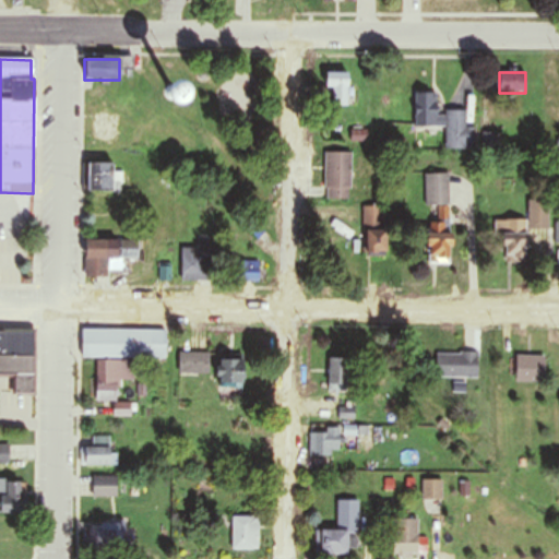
[(348,106),(347,74),(325,74),(325,106),(348,106)]
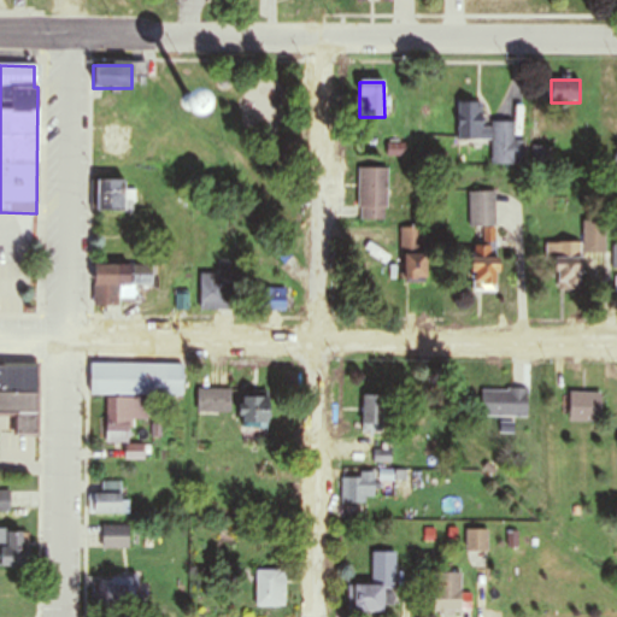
[(172,119),(191,119),(192,95),(172,94),(172,119)]
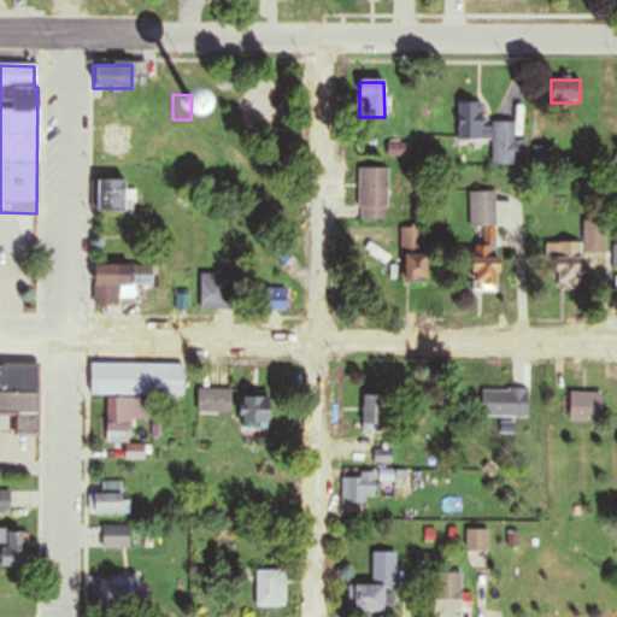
[(516,124),(482,124),(482,104),(458,104),(459,140),(492,140),(492,166),(517,165),(516,124)]
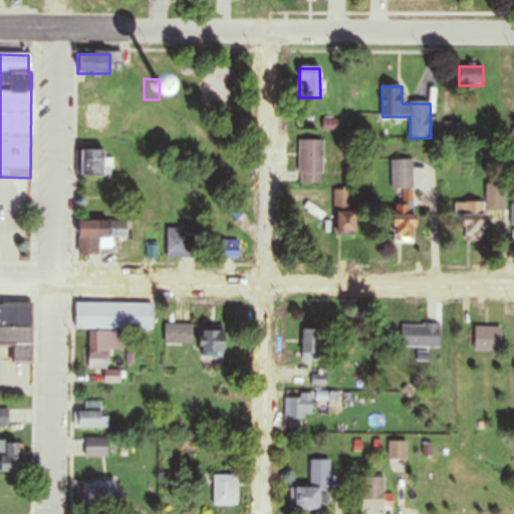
[(115,130),(112,102),(90,104),(93,132),(115,130)]
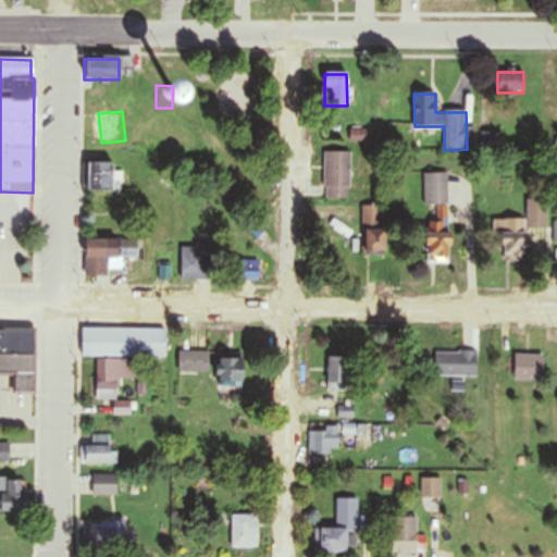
[(499,135),(490,135),(489,148),(498,149),(499,135)]
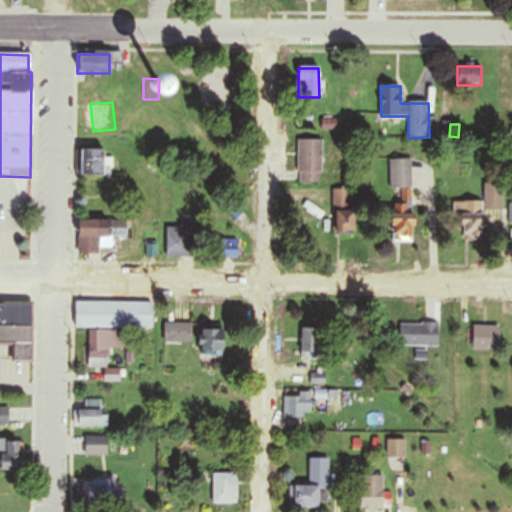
[(321,140),(297,140),(297,183),(321,183),(321,140)]
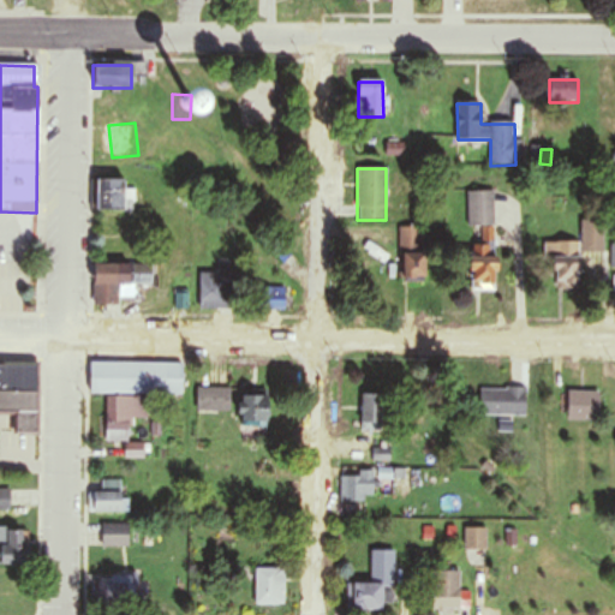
[(95,210),(124,210),(124,180),(95,180),(95,210)]
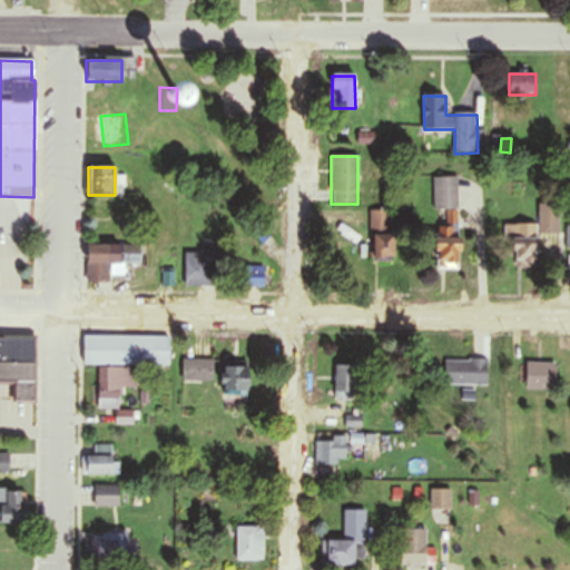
[(433,212),(444,212),(444,237),(433,237),(434,271),(460,269),(459,178),(433,178),(433,212)]
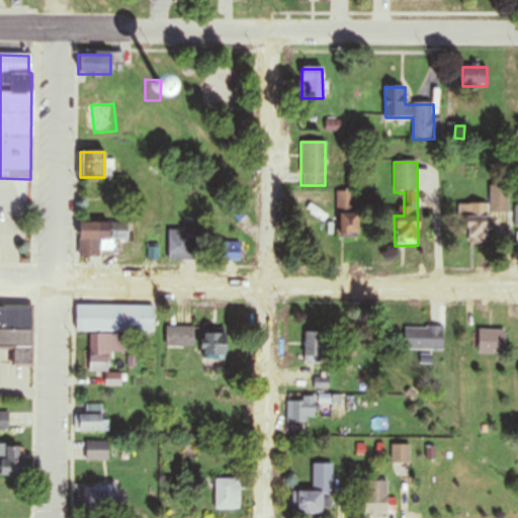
[(489,212),(508,213),(509,186),(490,185),(489,205),(461,205),(461,242),(488,242),(489,212)]
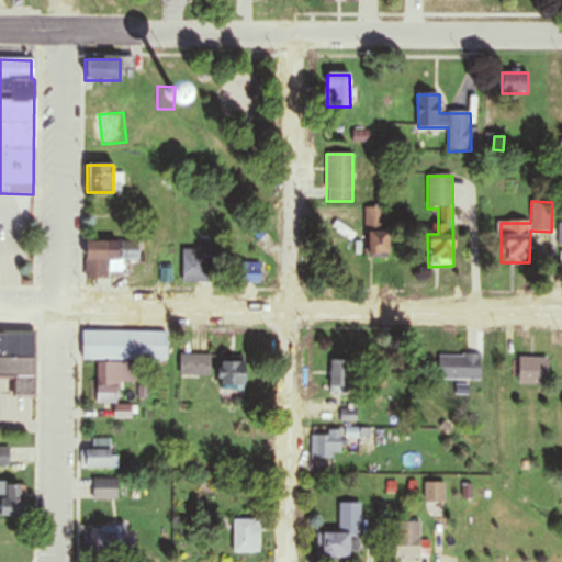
[(385,209),(366,209),(366,236),(385,236),(385,209)]
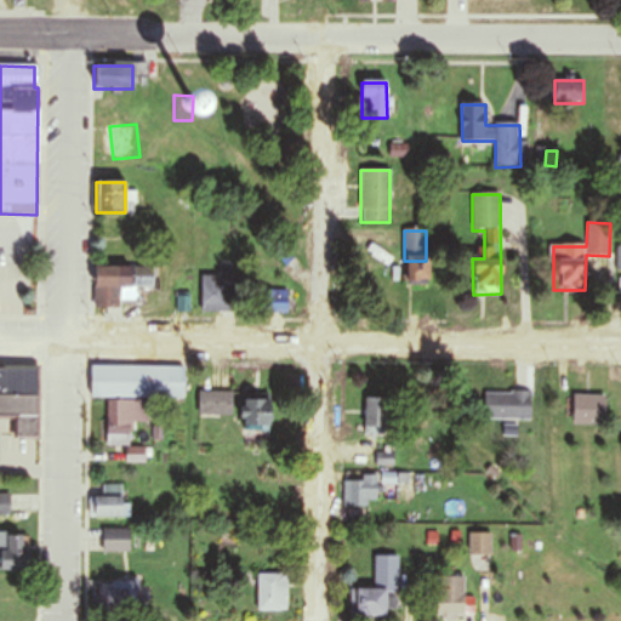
[(119,309),(119,302),(135,302),(135,290),(152,290),(152,268),(93,268),(93,309),(119,309)]
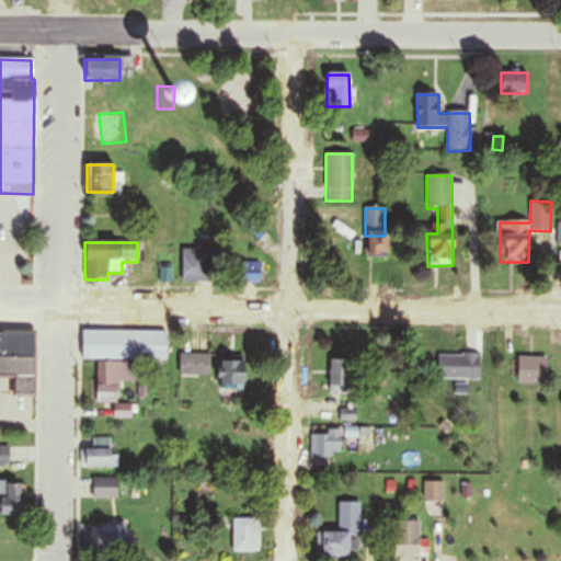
[(210,282),(210,248),(181,248),(181,282),(210,282)]
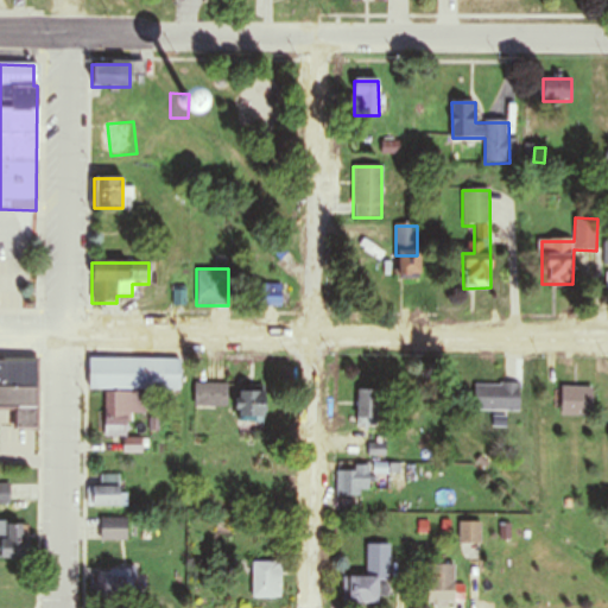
[(284,306),(284,285),(260,285),(260,306),(284,306)]
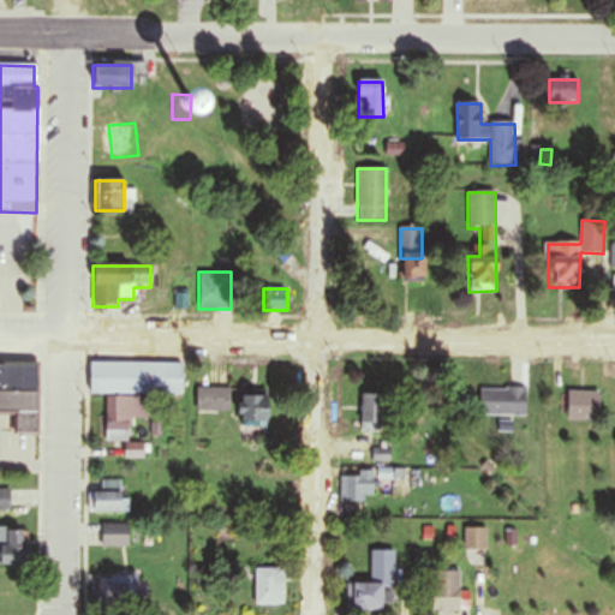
[(89,393),(181,393),(181,362),(89,362),(89,393)]
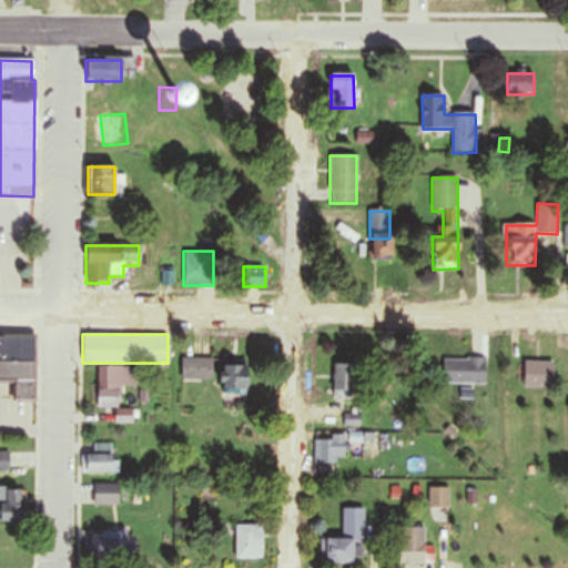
[(34,401),(34,335),(0,335),(0,381),(12,382),(12,401),(34,401)]
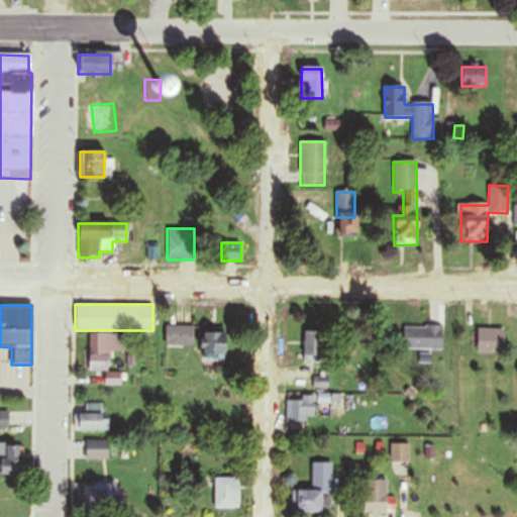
[(193,326),(166,326),(166,346),(193,346),(193,326)]
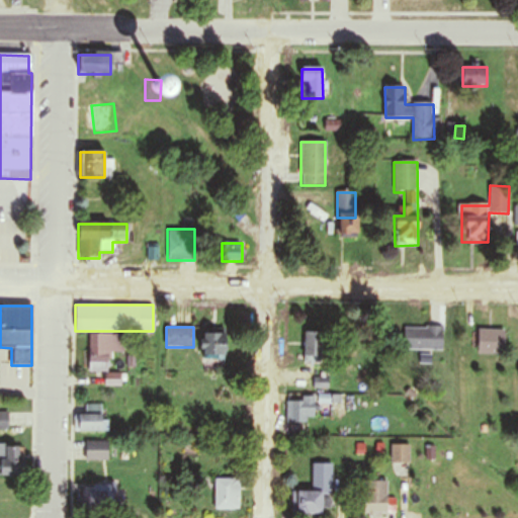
[(405,351),(444,351),(444,327),(405,327),(405,351)]
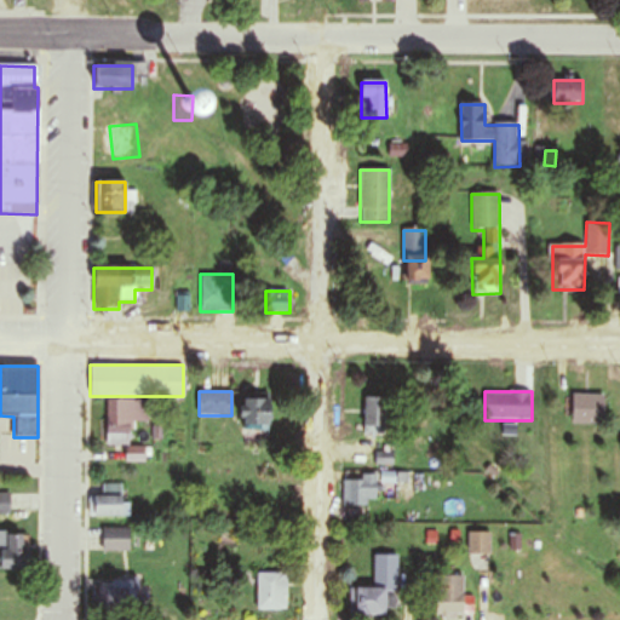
[(572,424),(604,424),(604,394),(572,394),(572,424)]
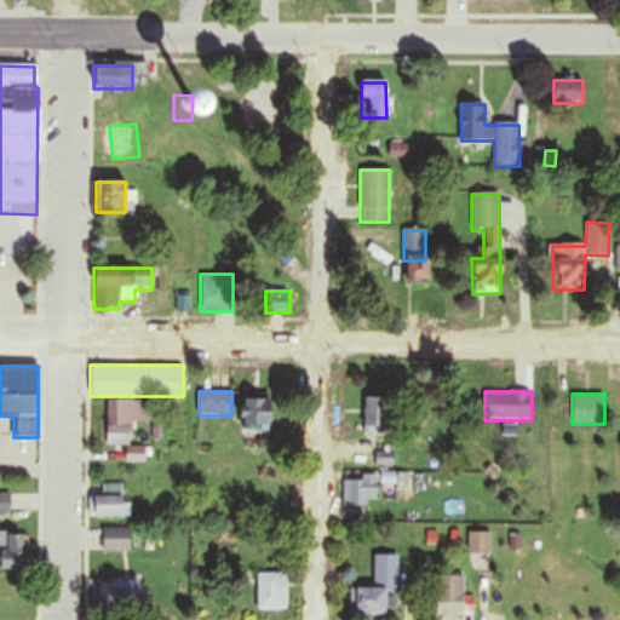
[(269,395),(240,395),(240,431),(269,431),(269,395)]
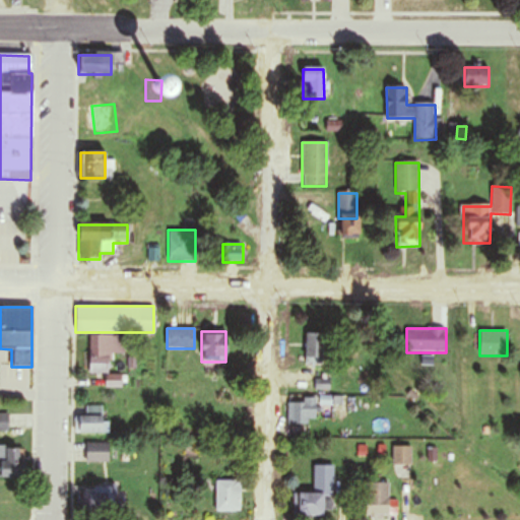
[(306,365),(325,365),(325,332),(306,332),(306,365)]
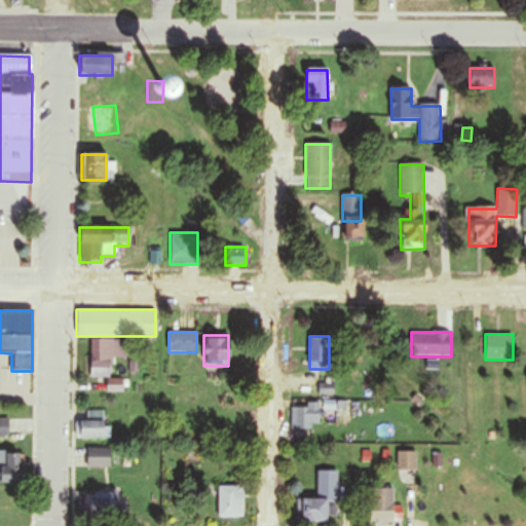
[(122,379),(111,378),(112,357),(124,358),(125,340),(91,339),(89,377),(108,377),(107,390),(121,391),(122,379)]
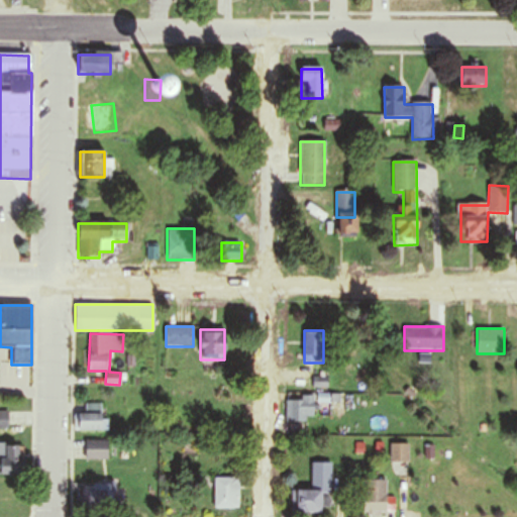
[(286,422),(314,422),(314,398),(286,397),(286,422)]
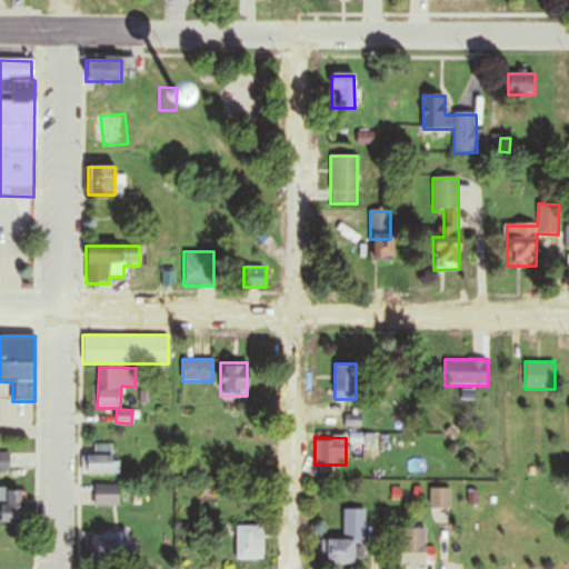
[(112,461),(112,443),(95,443),(95,455),(85,455),(85,472),(119,472),(119,461),(112,461)]
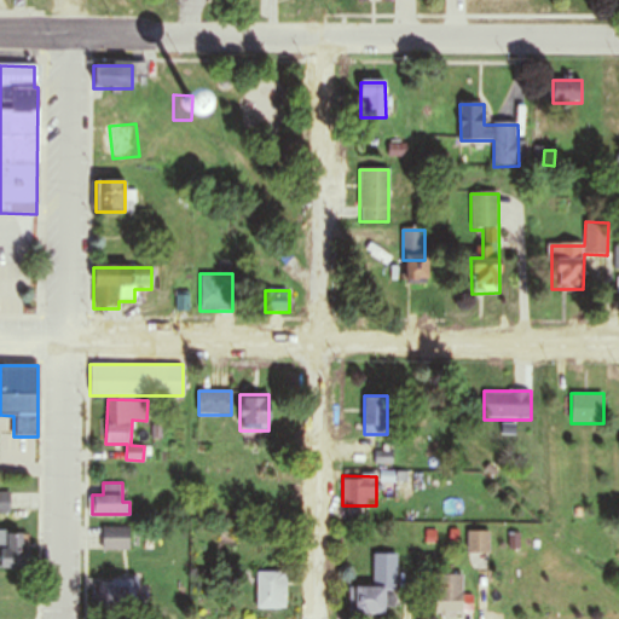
[(0,513),(10,514),(10,492),(0,492),(0,513)]
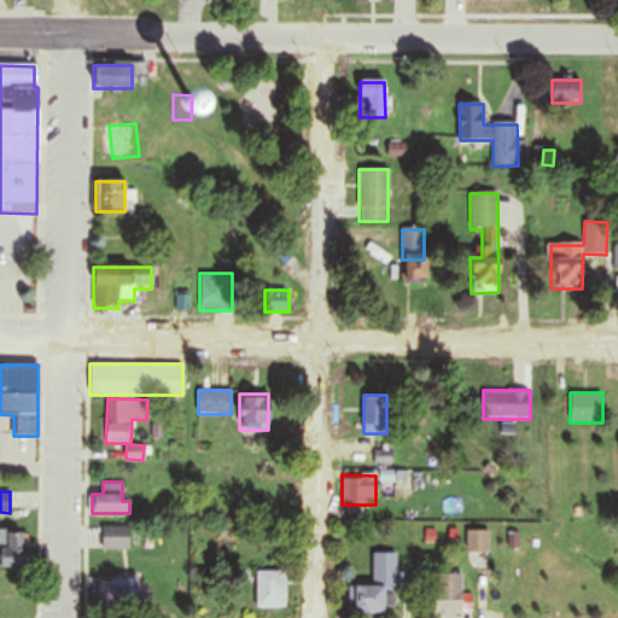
[(129,526),(103,526),(103,548),(129,548),(129,526)]
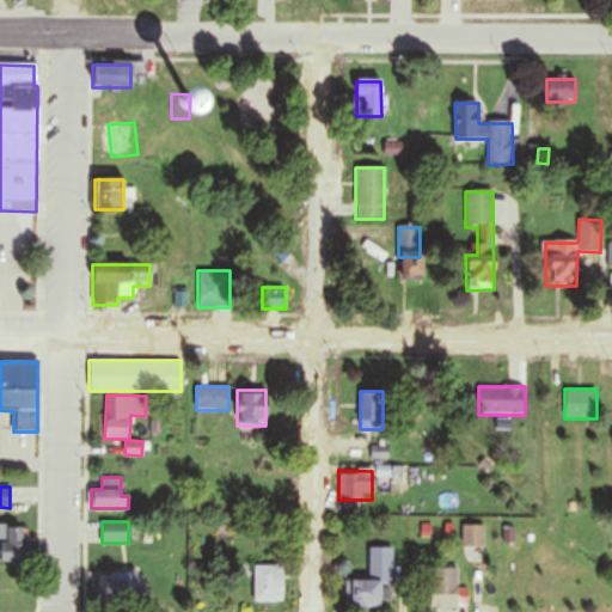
[(485,525),(463,525),(463,549),(485,549),(485,525)]
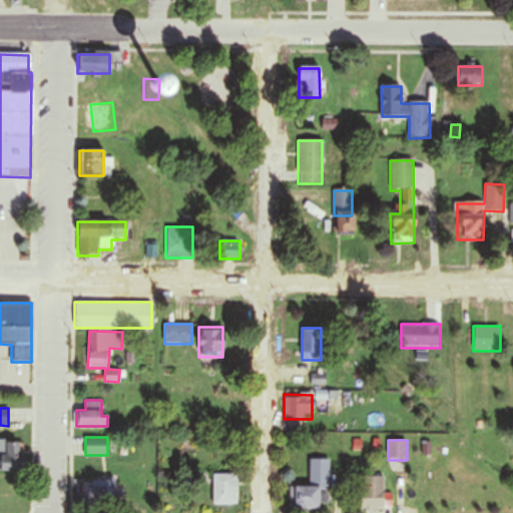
[(0,470),(24,471),(24,442),(0,441),(0,470)]
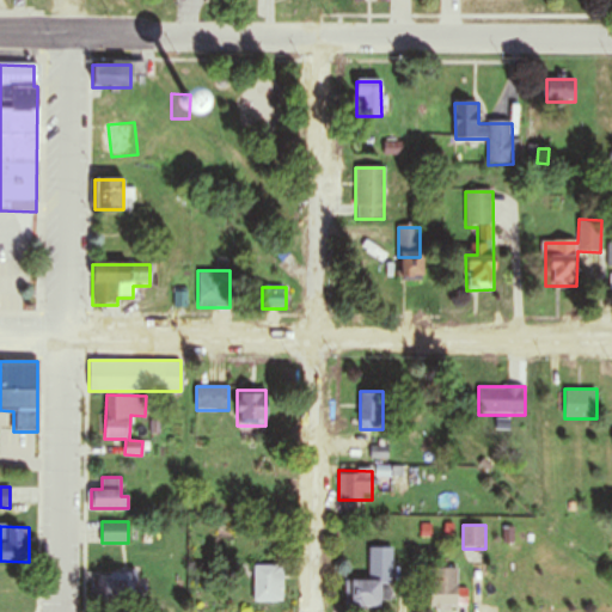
[(393,548),(369,548),(368,580),(349,580),(349,606),(380,606),(380,597),(385,597),(385,588),(392,588),(393,548)]
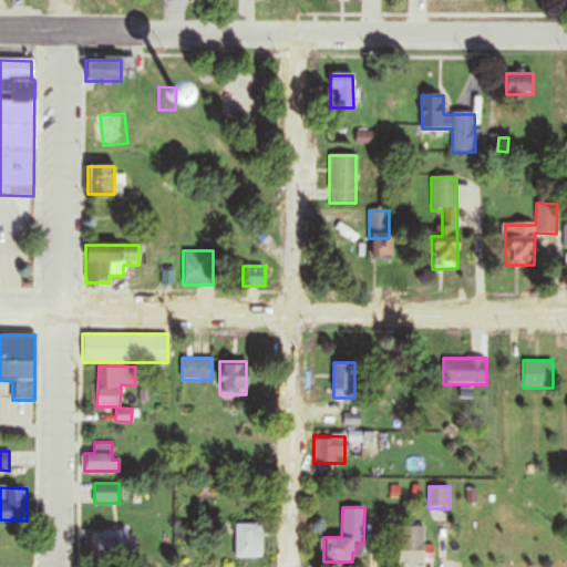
[(235,524),(235,557),(263,557),(263,524),(235,524)]
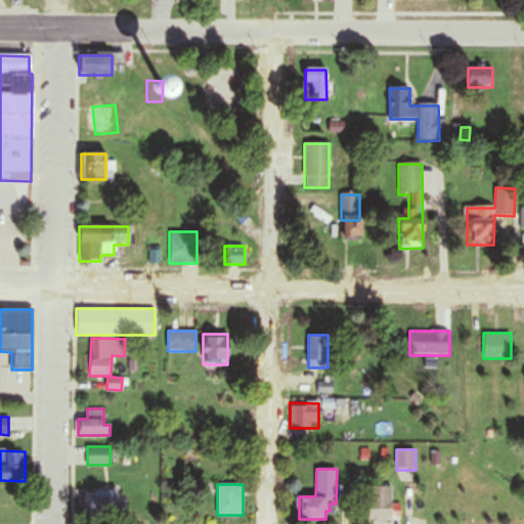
[(399,504),(392,504),(392,486),(368,486),(368,519),(399,519),(399,504)]
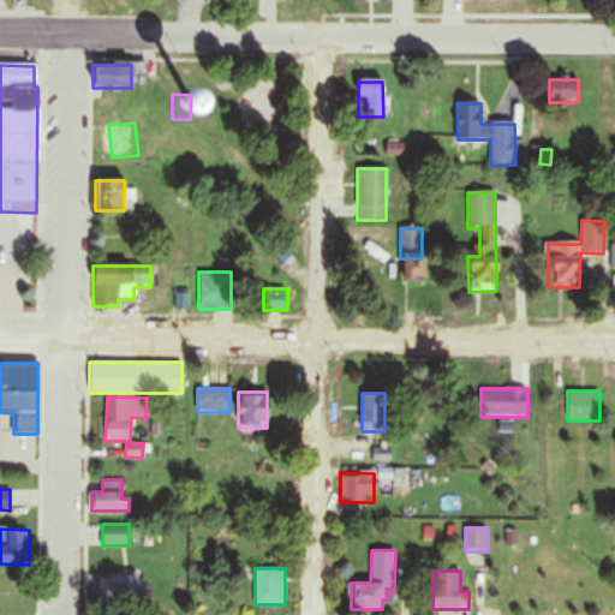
[(132,575),(91,575),(91,599),(132,599),(132,575)]
